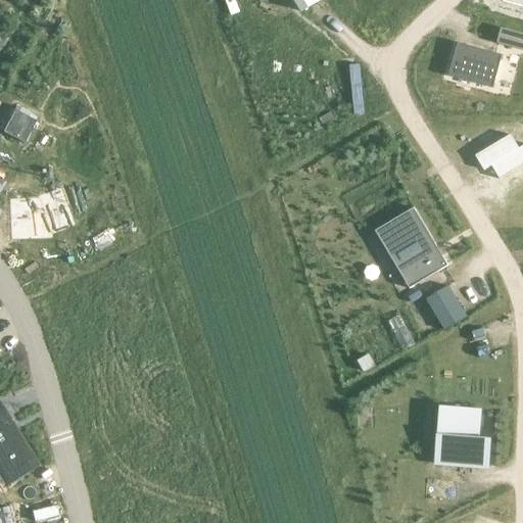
[(295,0),(303,12),(303,11),(321,0),(295,0)]
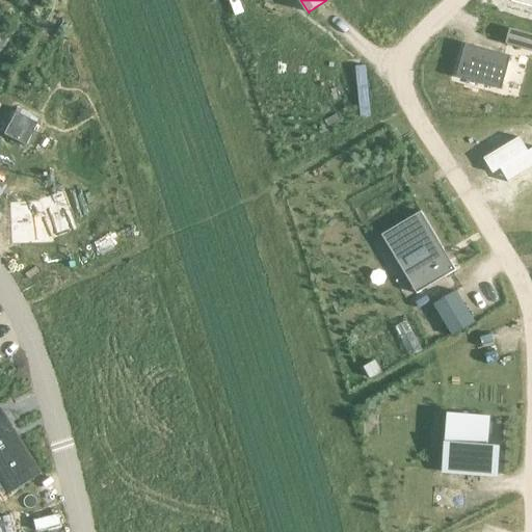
[(531,34),(513,29),(509,44),(531,50),(531,34)]
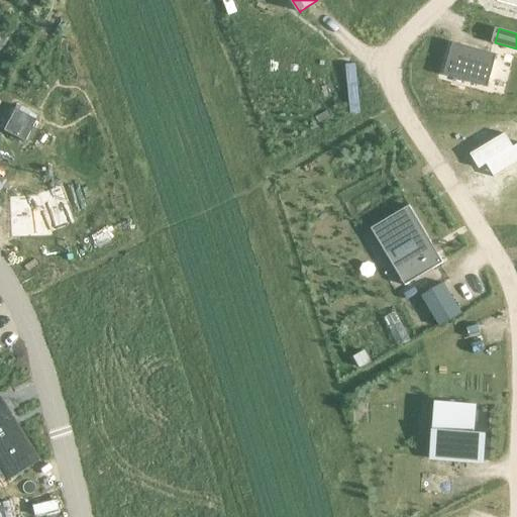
[(453,43),(444,76),(485,87),(494,55),(453,43)]
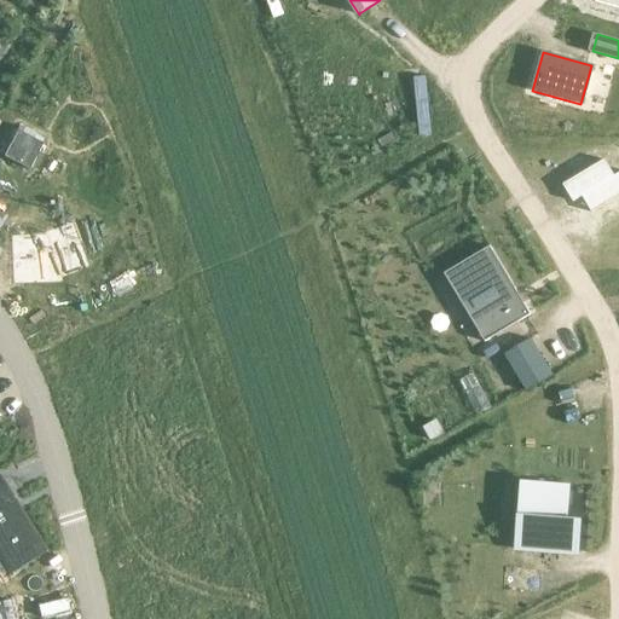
[(17,132),(4,156),(30,169),(42,144),(17,132)]
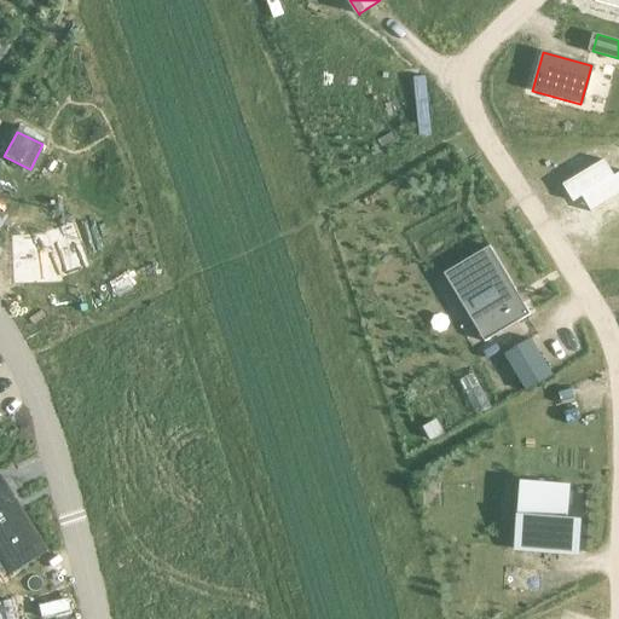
[(379,140),(382,148),(395,140),(392,134),(379,140)]
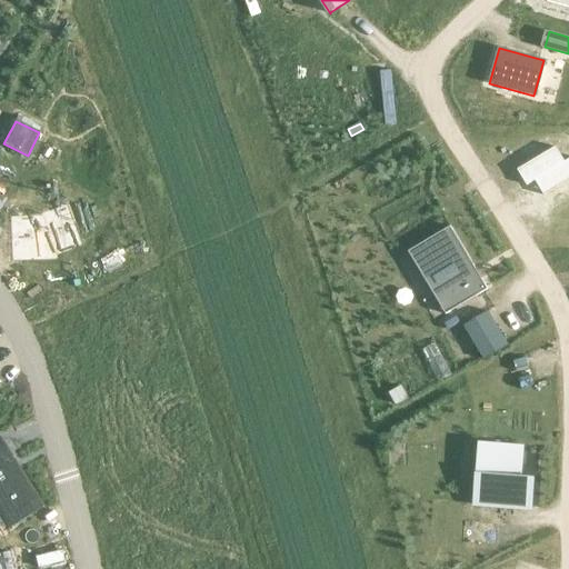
[(532,161),(518,170),(527,186),(536,181),(545,196),(568,180),(568,160),(565,162),(556,148),(548,152),(546,147),(530,157),(532,161)]
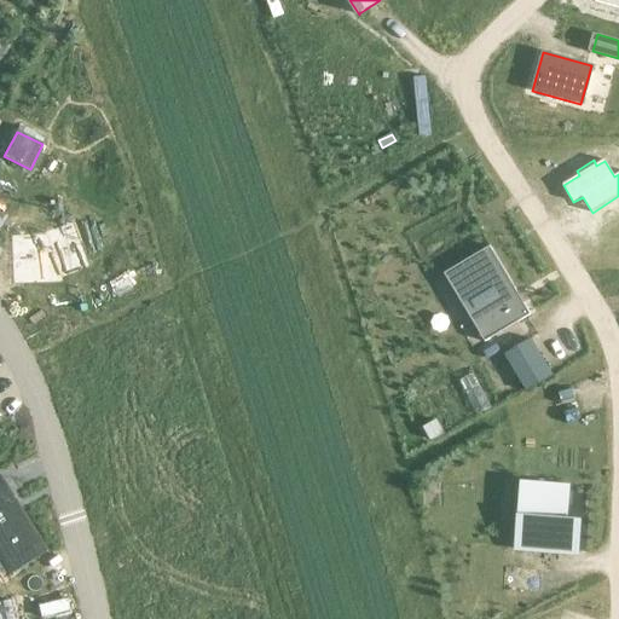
[(45,236),(11,237),(12,285),(61,283),(61,278),(88,268),(71,223),(44,233),(45,236)]
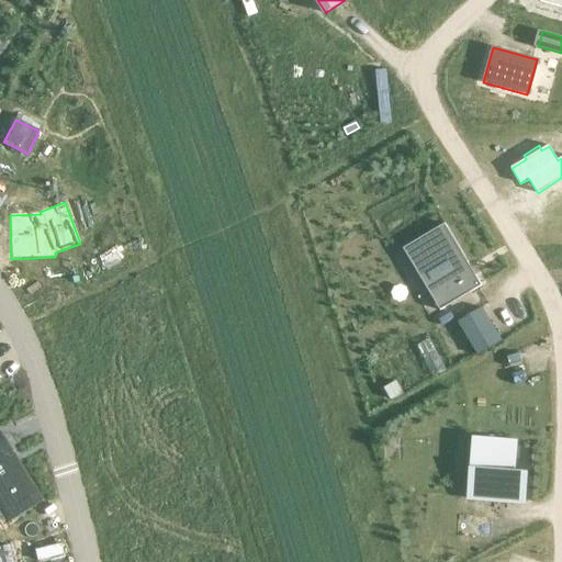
[(445,224),(403,249),(440,311),(482,285),(475,274),(470,278),(464,268),(469,265),(445,224)]
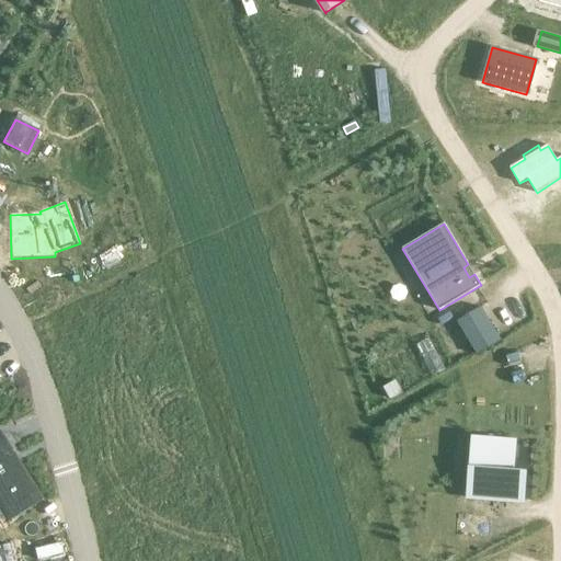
[(481,308),(458,322),(478,355),(501,341),(481,308)]
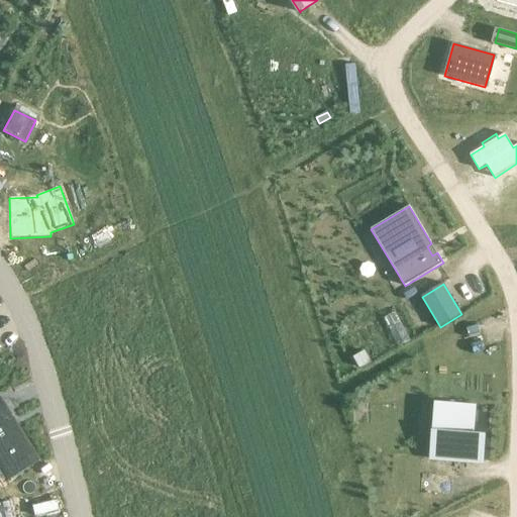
[(365,351),(353,357),(359,368),(371,362),(365,351)]
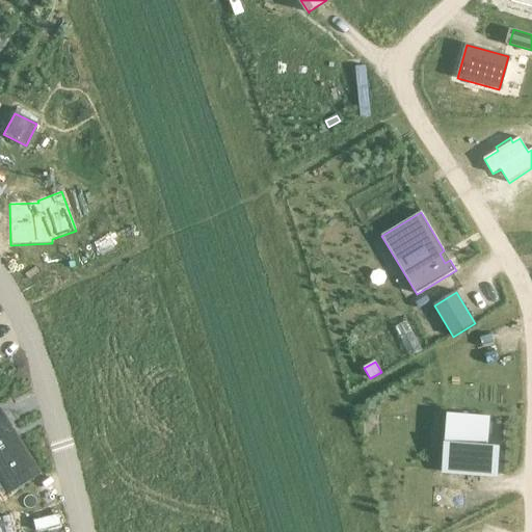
[(0,485),(6,495),(38,474),(0,413),(0,485)]
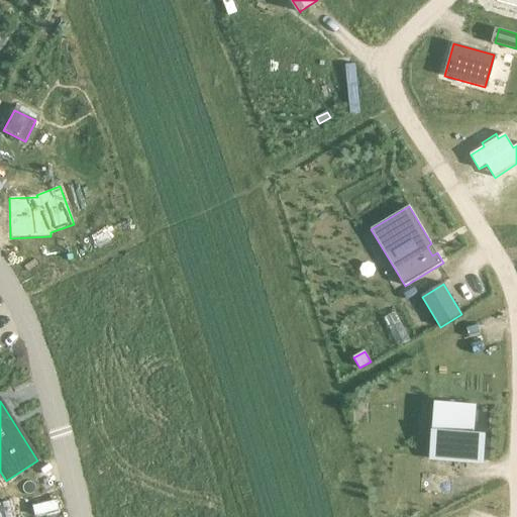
[(446,431),(433,430),(431,458),(484,461),(486,433),(473,433),(475,405),(447,403),(446,431)]
